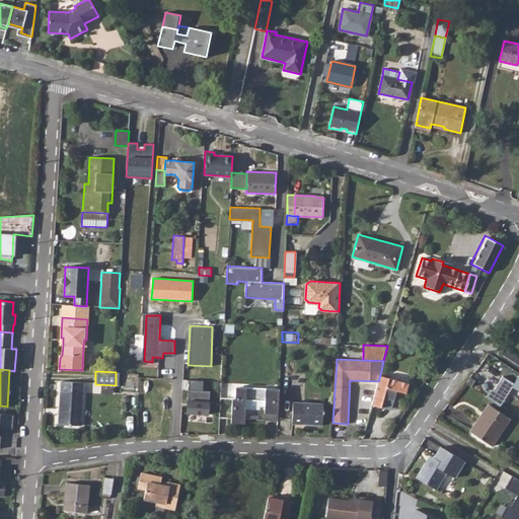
[(378,381),(372,404),(381,408),(384,397),(394,400),(397,390),(406,393),(410,383),(380,375),(378,381)]
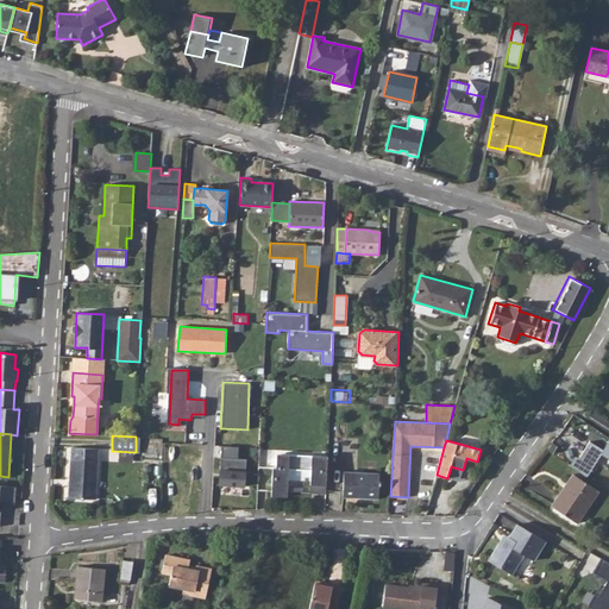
[(552,453),(557,446),(552,443),(547,450),(552,453)]
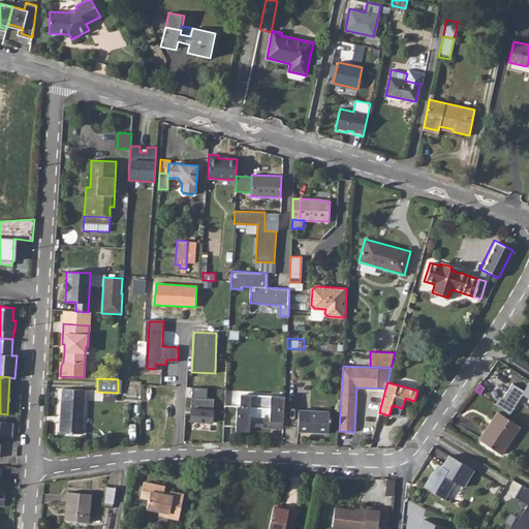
[(501,397),(496,404),(509,412),(522,392),(528,396),(528,385),(525,392),(514,385),(505,400),(501,397)]
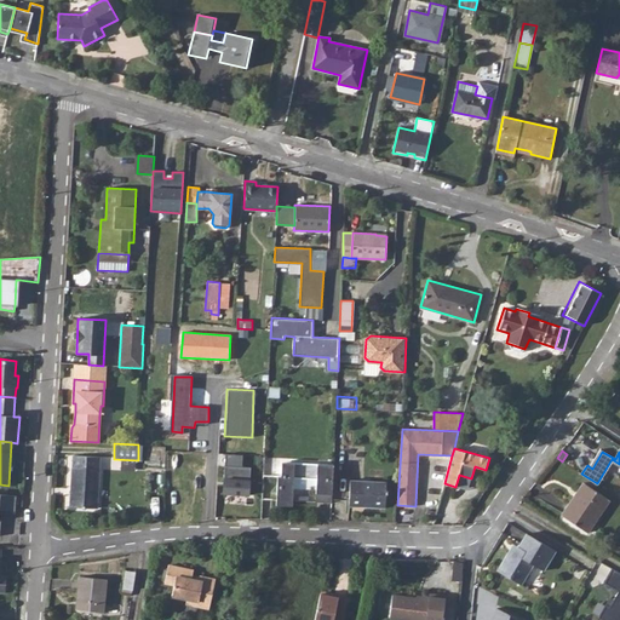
[(244,454),(242,465),(251,466),(252,454),(244,454)]
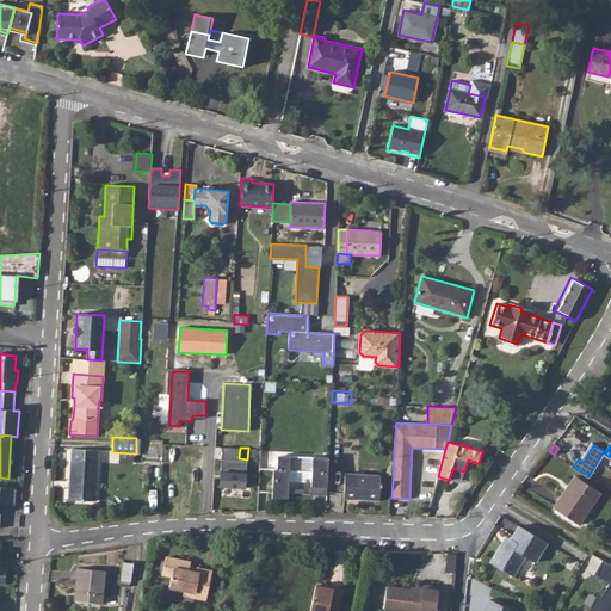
[(72,449),(69,500),(96,501),(98,450),(72,449)]
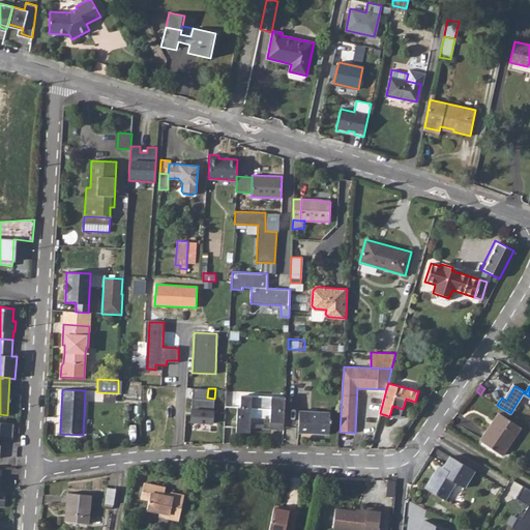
[(284,431),(285,398),(240,395),(240,407),(237,407),(237,419),(236,428),(249,429),(252,409),(271,410),(269,430),(284,431)]
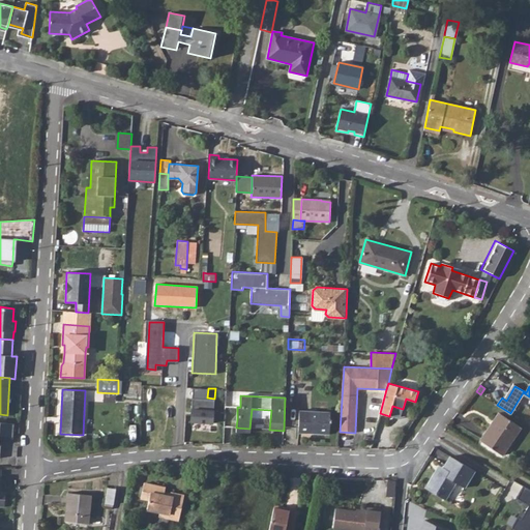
[(214,400),(192,399),(189,422),(212,423),(214,400)]
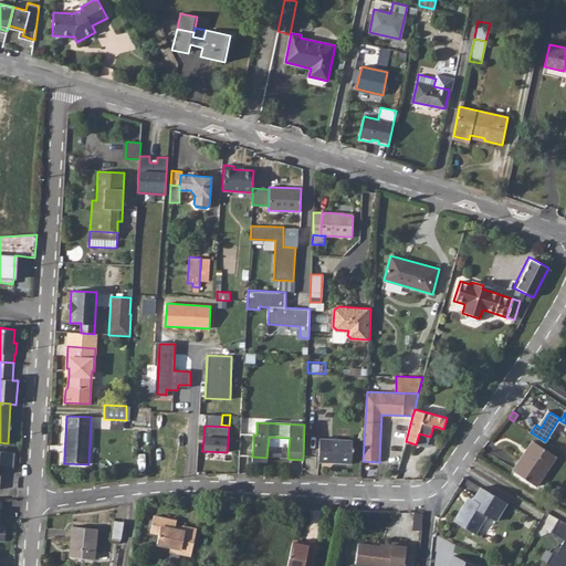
[(253,448),(253,435),(240,433),(239,456),(252,457),(253,448)]
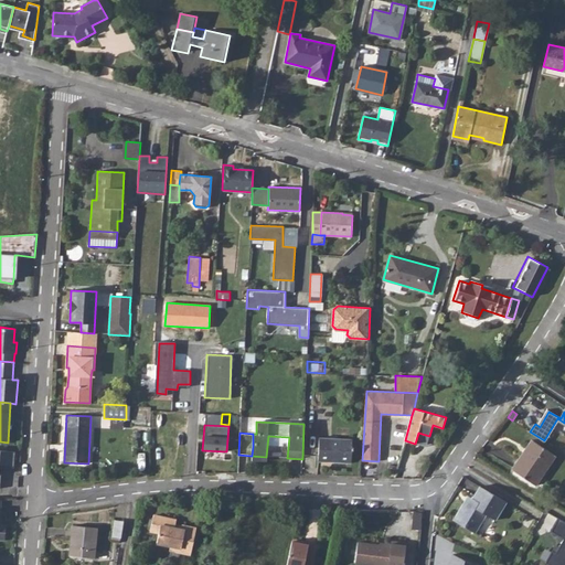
[(415,444),(426,446),(429,436),(418,433),(415,444)]
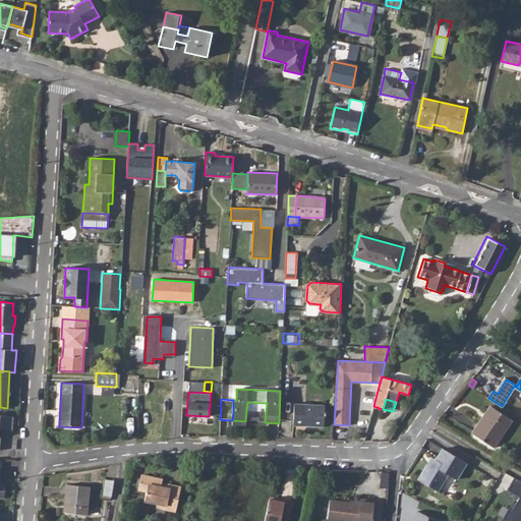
[(325,405),(293,403),(292,424),(324,426),(325,405)]
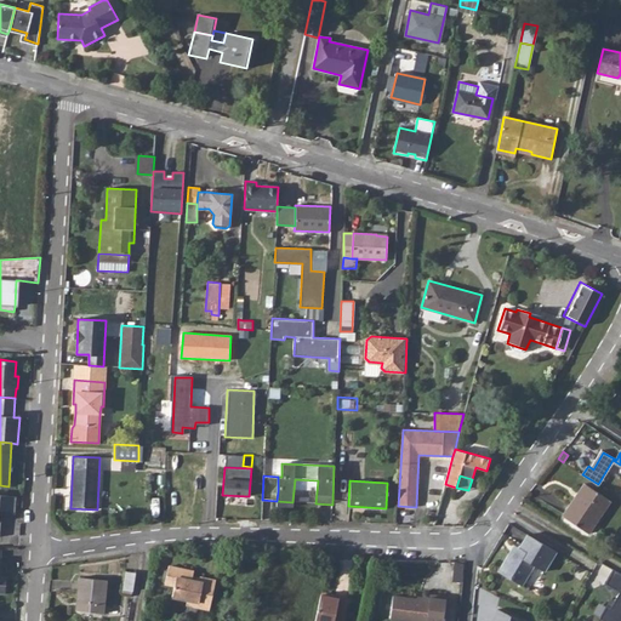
[(588,534),(610,501),(584,483),(562,516),(588,534)]
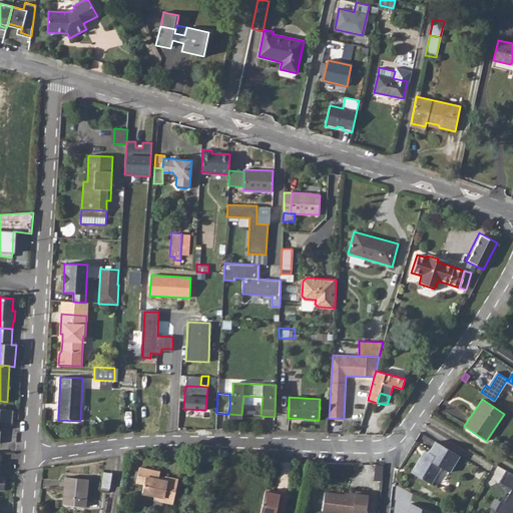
[(0,423),(13,424),(14,411),(0,409),(0,443),(0,444),(1,431),(0,430),(0,423)]
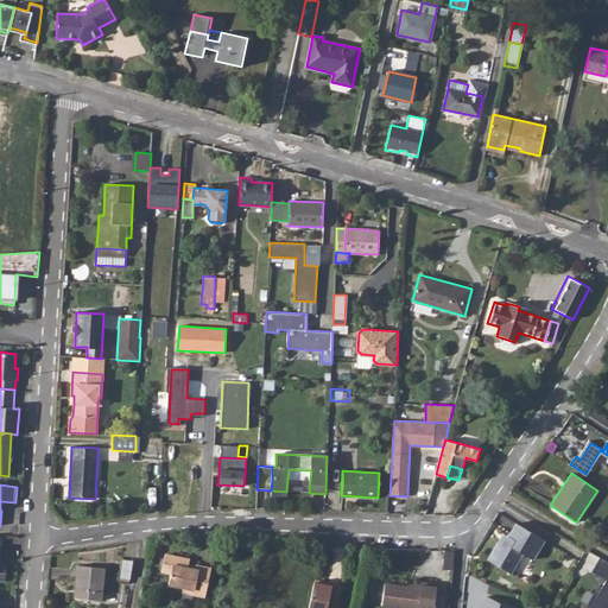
[(532,559),(544,539),(517,523),(508,536),(505,542),(500,539),(488,559),(507,571),(519,551),(532,559)]
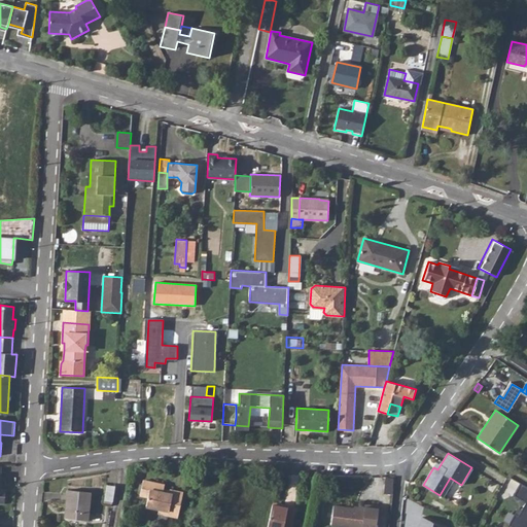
[(147,494),(145,503),(157,506),(156,511),(176,516),(183,492),(170,488),(168,492),(163,490),(165,484),(143,478),(139,492),(147,494)]
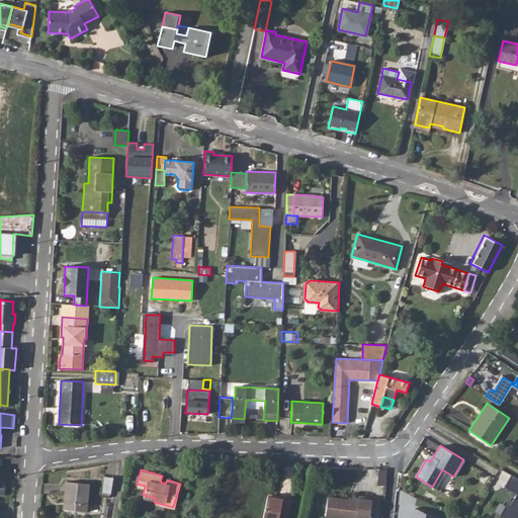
[(517,517),(517,478),(513,475),(506,487),(517,494),(510,507),(507,505),(501,516),(504,517),(517,517)]
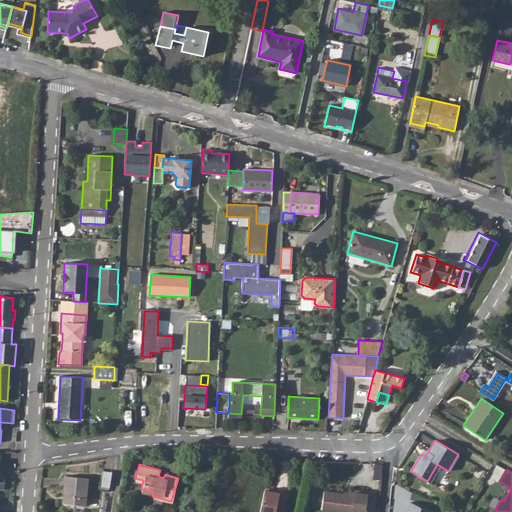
[(112,472),(104,471),(101,486),(109,488),(112,472)]
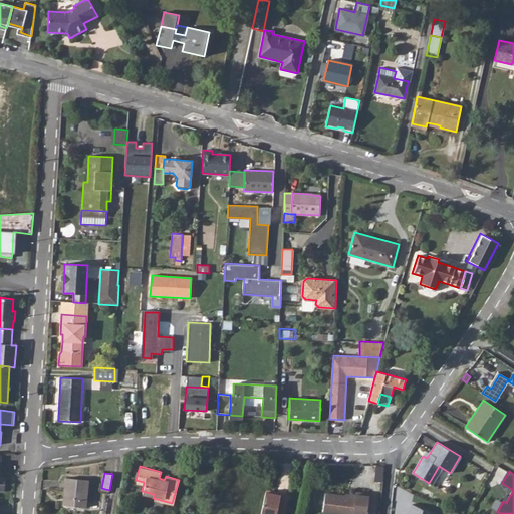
[(64,505),(85,507),(88,480),(66,478),(64,505)]
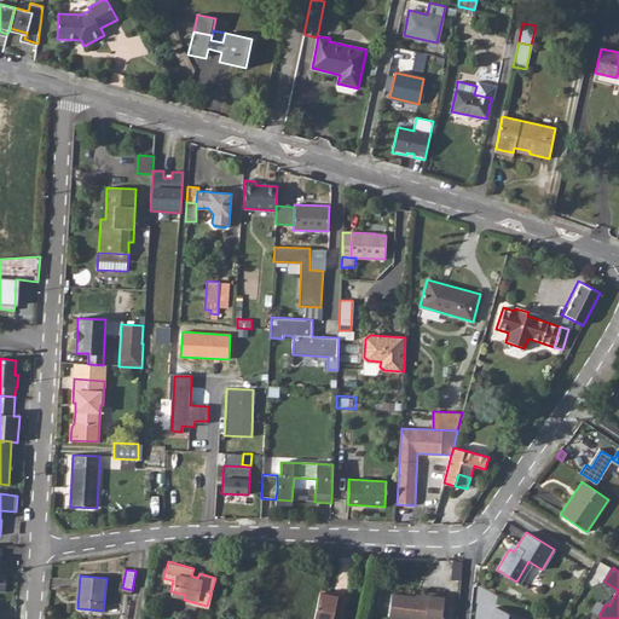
[(441,618),(445,594),(429,591),(428,597),(392,593),(389,618),(398,618),(441,618)]
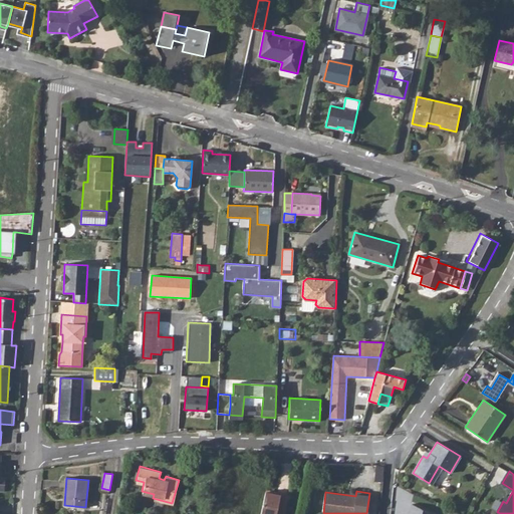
[(266,492),(260,513),(285,513),(289,495),(281,493),(280,494),(266,492)]
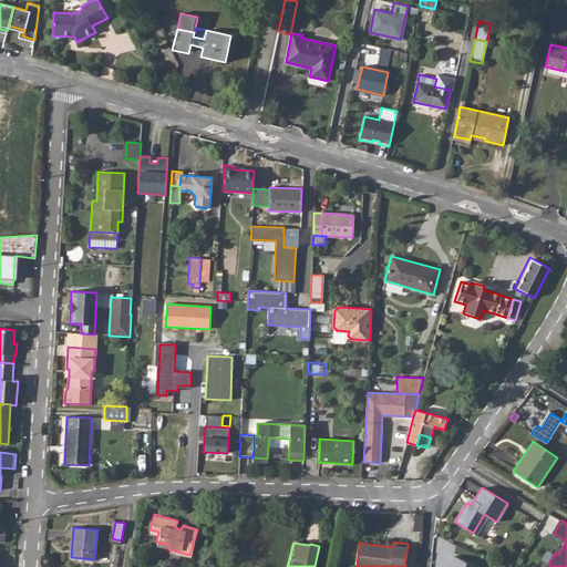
[(476,566),(454,556),(451,566),(476,566)]
